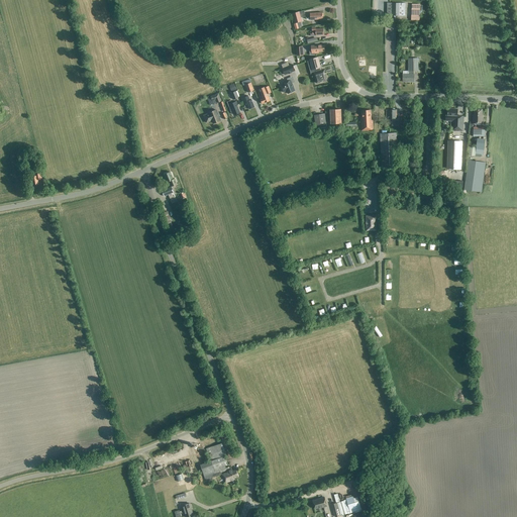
[(396,19),(396,15),(404,16),(405,16),(406,3),(404,3),(392,3),(391,19),(396,19)]
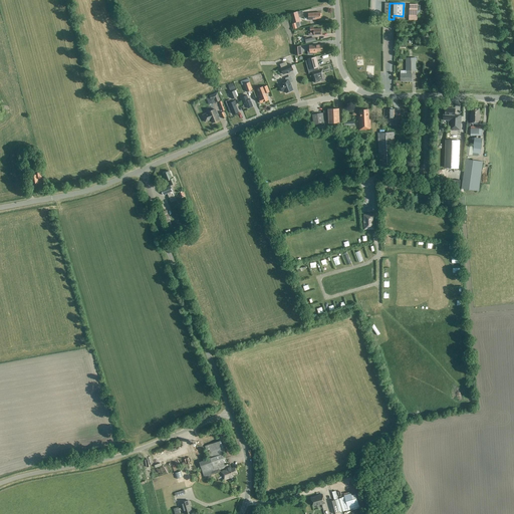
[(409,20),(413,20),(417,20),(418,4),(410,4),(409,20)]
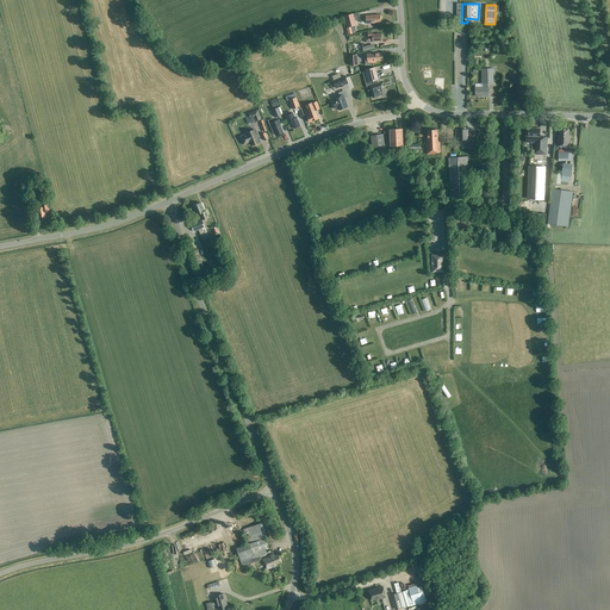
[(359,13),(346,16),(347,22),(349,27),(356,25),(355,19),(360,18),(359,13)]
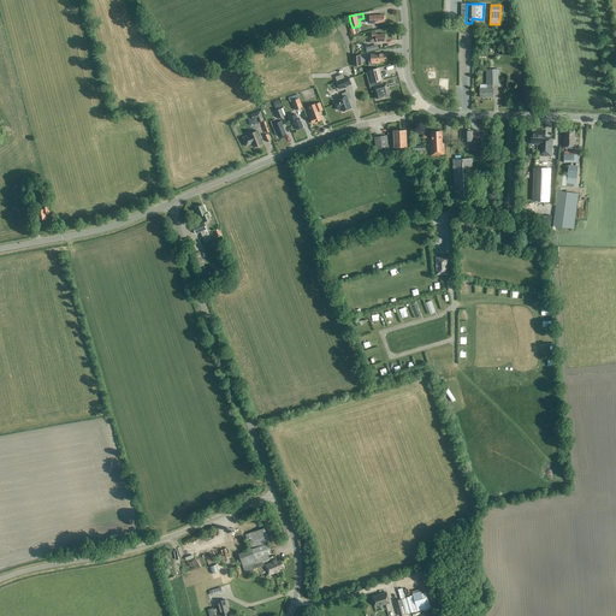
[(372,33),(372,41),(377,41),(377,42),(386,41),(385,34),(377,35),(377,33),(372,33)]
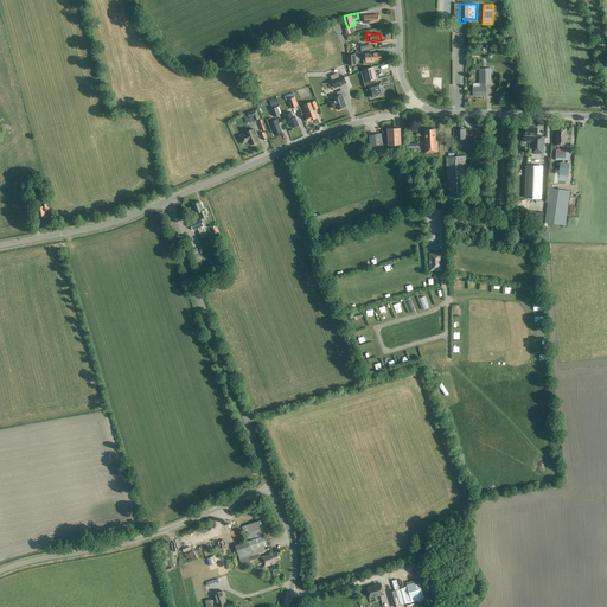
[(381,52),(372,53),(365,55),(366,63),(369,63),(375,62),(375,61),(382,61),(381,52)]
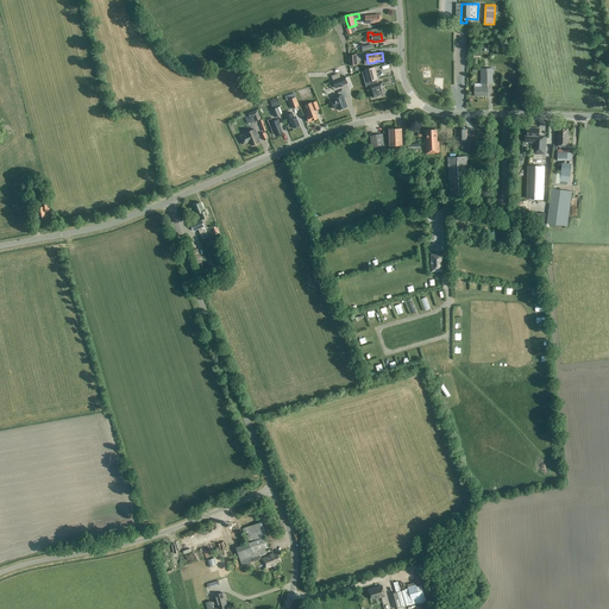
[(375,67),(364,70),(368,82),(377,80),(375,67)]
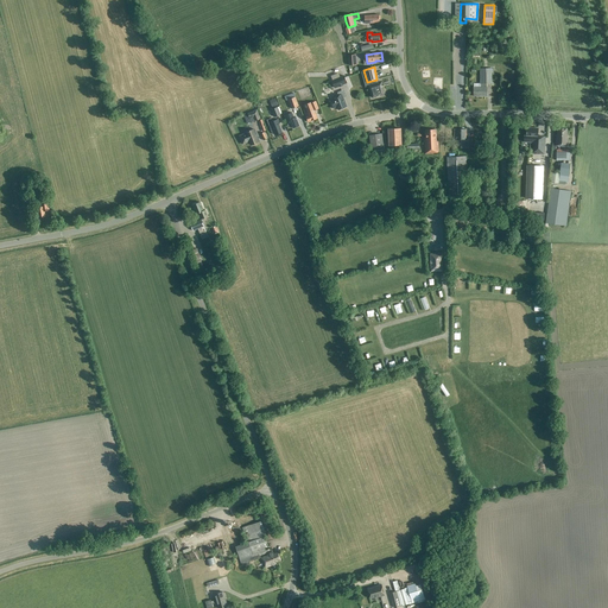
[(492,84),(492,74),(494,74),(494,69),(492,69),(480,69),(480,84),(474,84),(474,96),(487,96),(487,84),(492,84)]
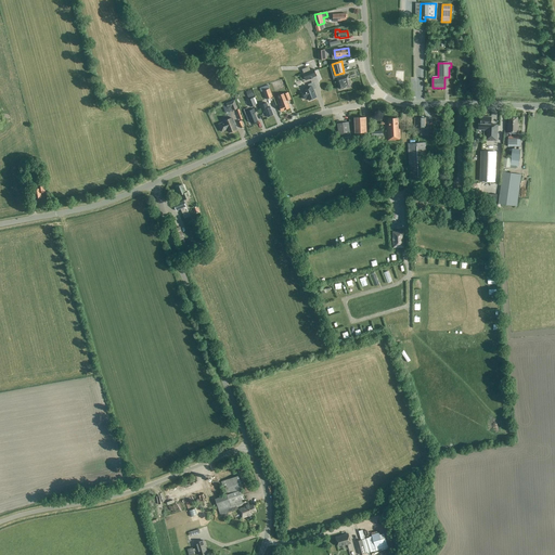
[(304,73),(306,79),(317,75),(314,68),(304,73)]
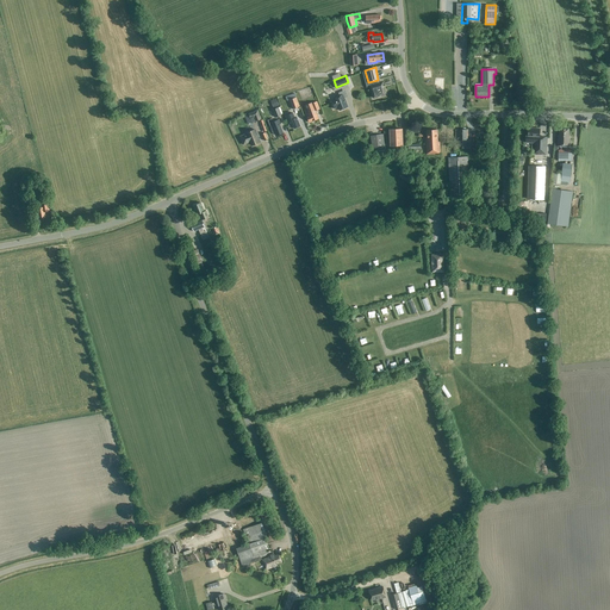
[(383,82),(371,86),(374,98),(386,95),(383,82)]
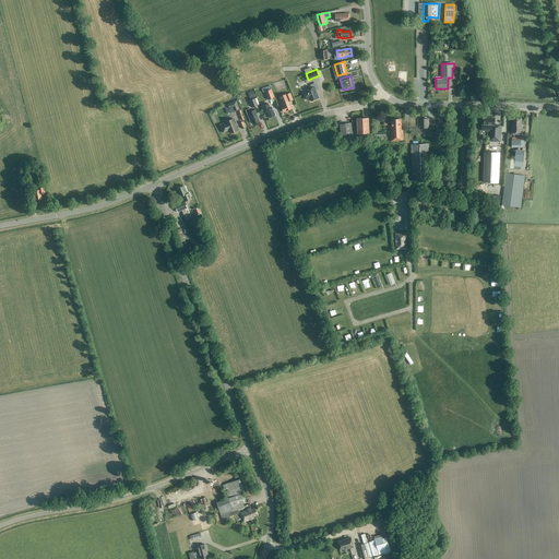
[(307,91),(304,93),(306,99),(310,97),(311,100),(319,97),(314,86),(307,90),(307,91)]
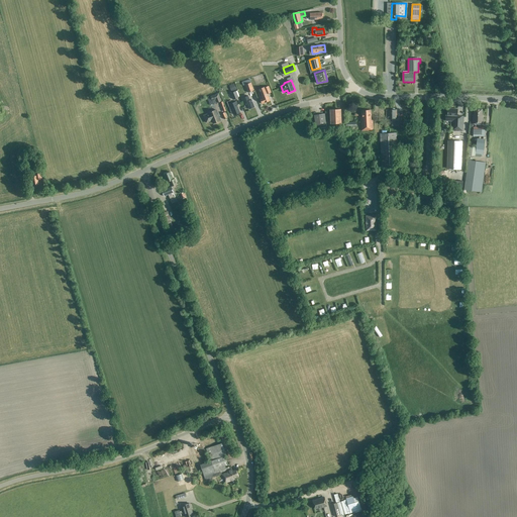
[(254,91),(251,83),(245,85),(248,93),(254,91)]
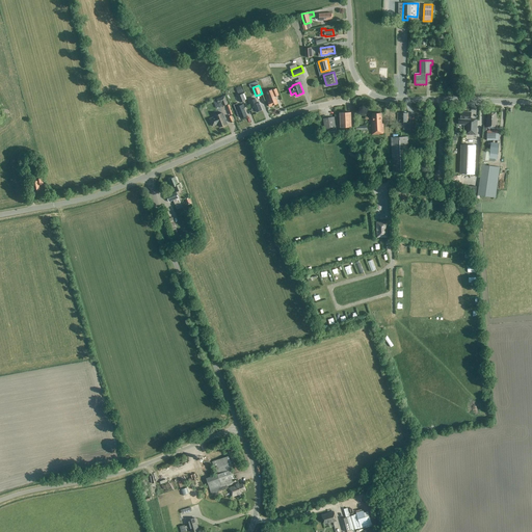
[(276,88),(272,89),(266,91),(270,101),(268,102),(270,107),(278,104),(275,97),(278,95),(276,88)]
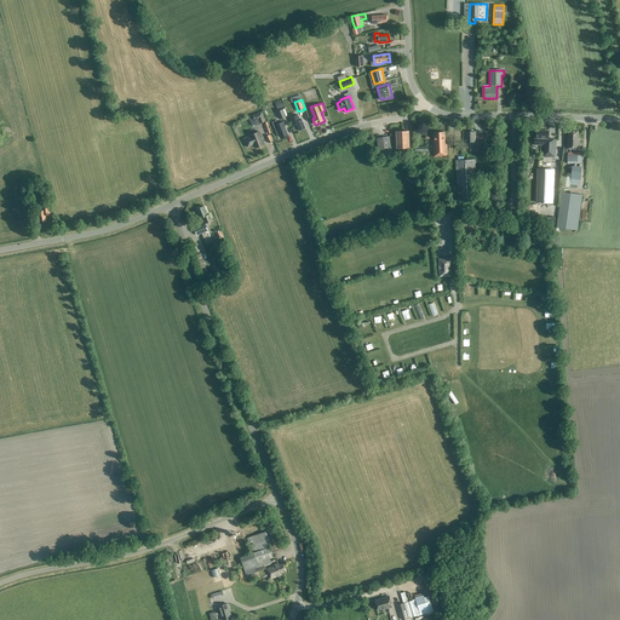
[(253,116),(256,121),(259,120),(260,124),(265,121),(262,113),(253,116)]
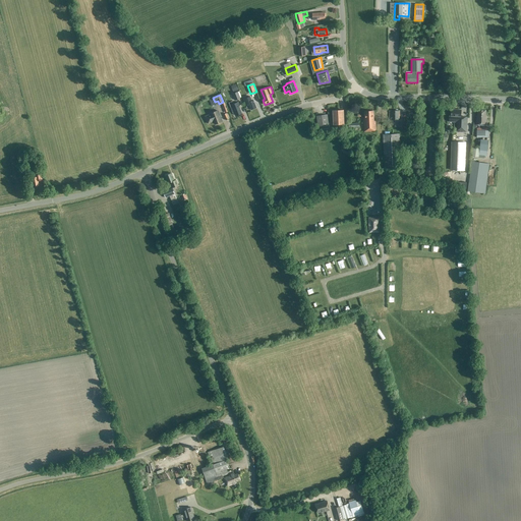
[(251,101),(250,98),(251,98),(250,96),(245,98),(246,100),(247,99),(248,103),(251,110),(256,108),(253,101),(251,101)]
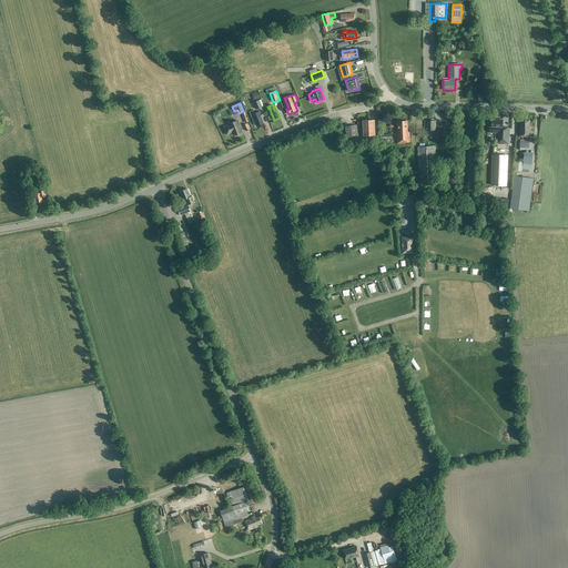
[(256,123),(259,127),(264,124),(261,117),(262,115),(260,112),(255,113),(254,111),(250,112),(254,124),(256,123)]
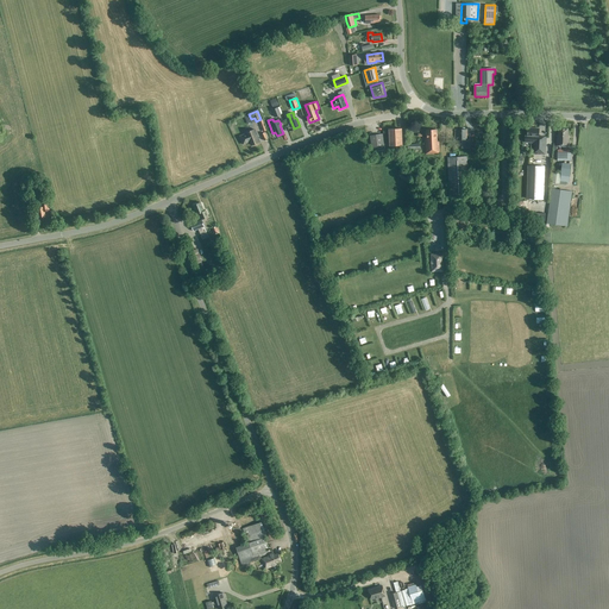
[(389,130),(390,140),(390,146),(402,145),(402,129),(389,130)]
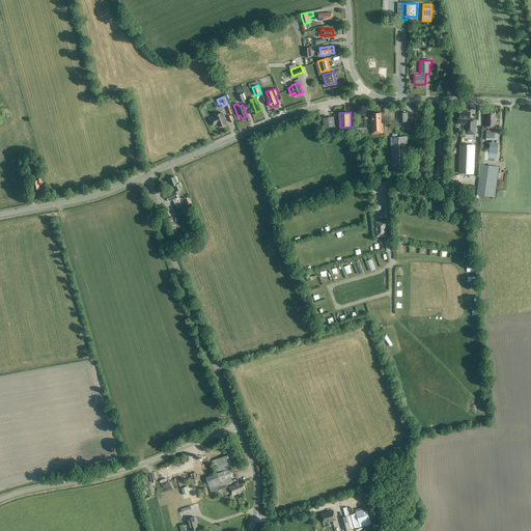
[(459,112),(459,118),(458,118),(457,124),(465,124),(465,134),(476,135),(476,119),(470,119),(470,112),(459,112)]
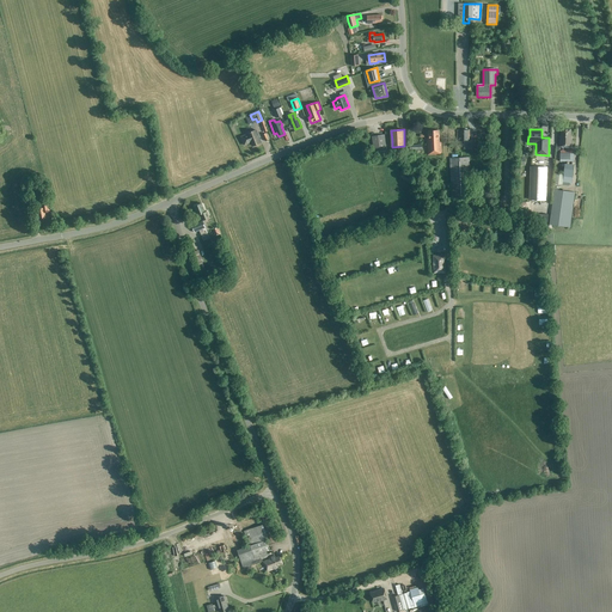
[(560,140),(560,146),(571,147),(571,136),(570,136),(570,129),(562,129),(561,140),(560,140)]
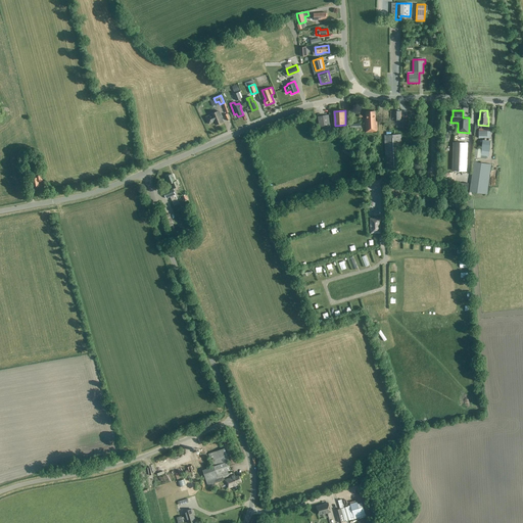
[(206,117),(209,125),(215,122),(216,125),(223,123),(219,111),(211,114),(212,115),(206,117)]
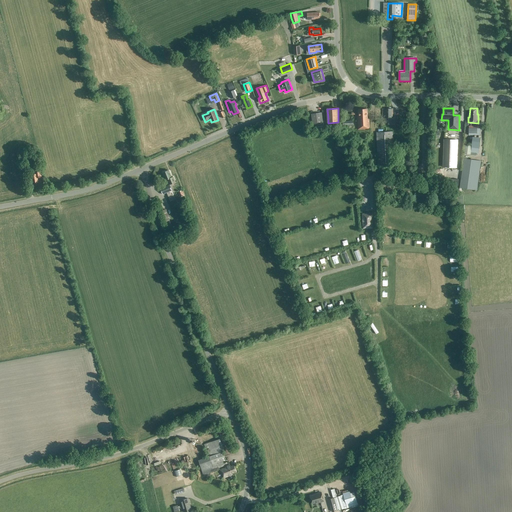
[(357,117),(358,130),(370,129),(369,119),(368,119),(367,109),(358,110),(359,117),(357,117)]
